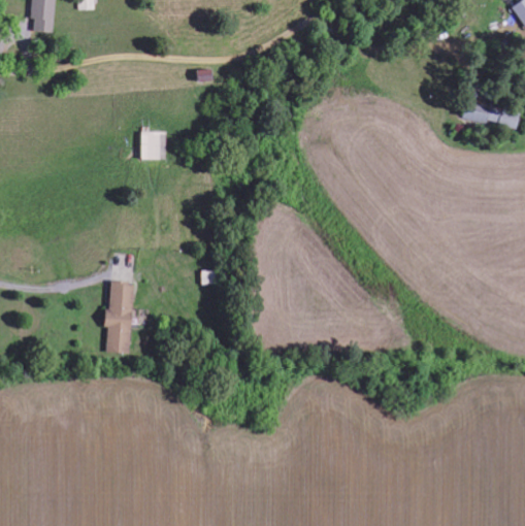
[(32,0),(30,19),(33,20),(33,30),(52,31),(55,0),(32,0)]
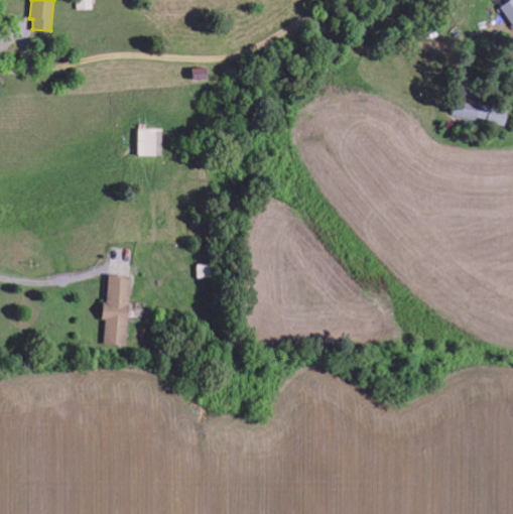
[(509,0),(500,5),(512,28),(512,0),(509,0)]
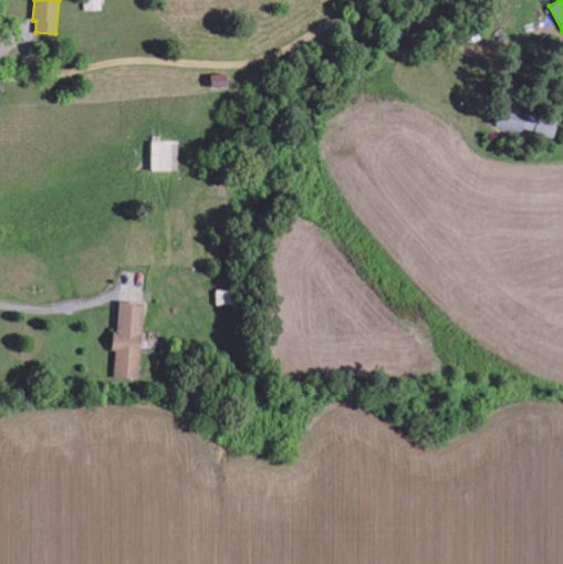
[(496,124),(552,142),(556,125),(501,107),(496,124)]
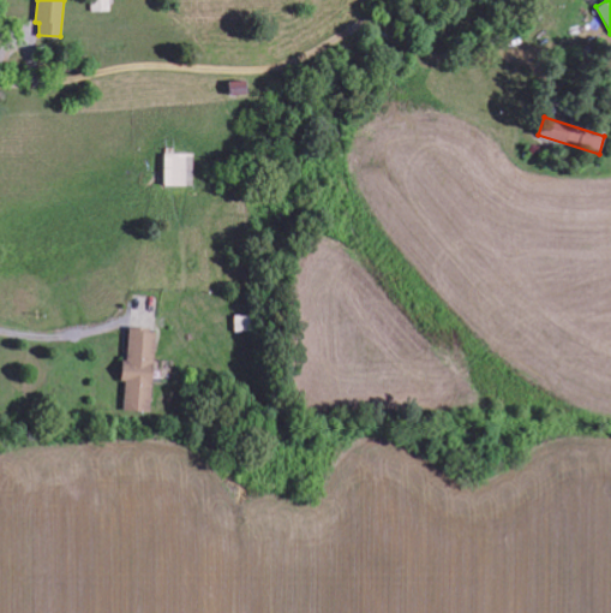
[(191,185),(192,154),(163,153),(163,185),(191,185)]
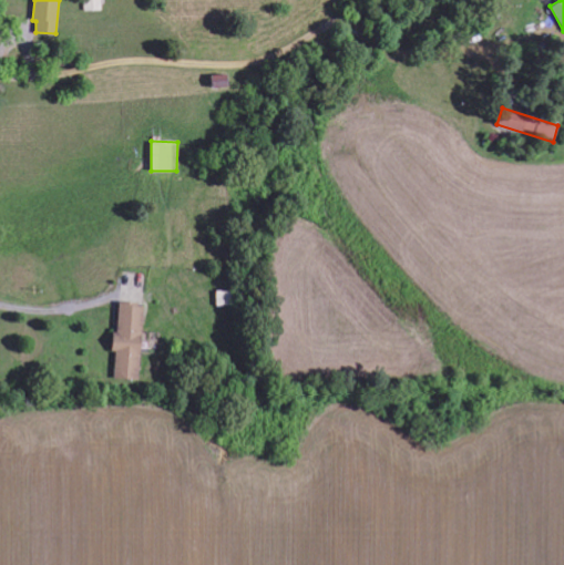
[(139,379),(143,305),(116,302),(114,351),(115,351),(113,378),(139,379)]
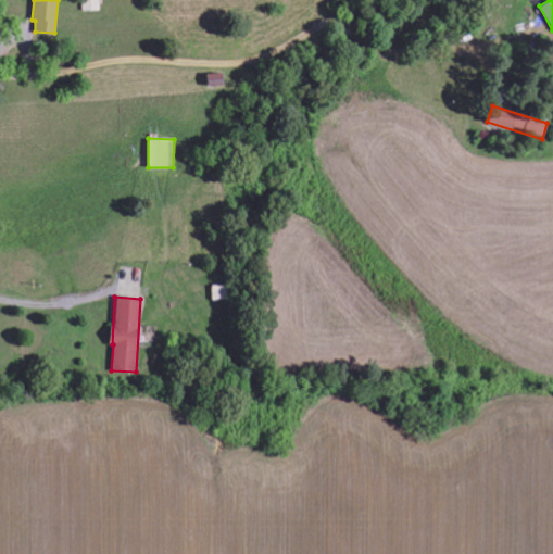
All buildings are outlined.
